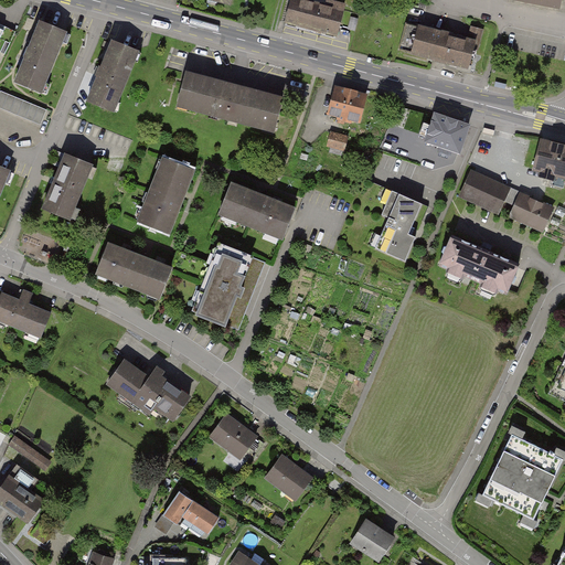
[(300,0),(291,0),(286,22),(338,35),(345,7),(328,1),(328,0),(315,0),(313,3),(300,0)]
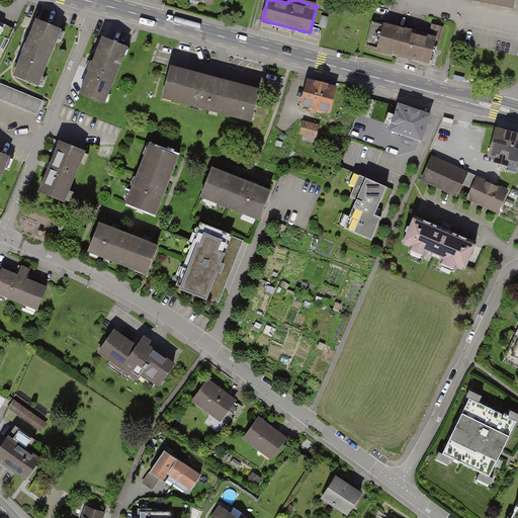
[(470,0),(469,4),(514,12),(516,0),(470,0)]
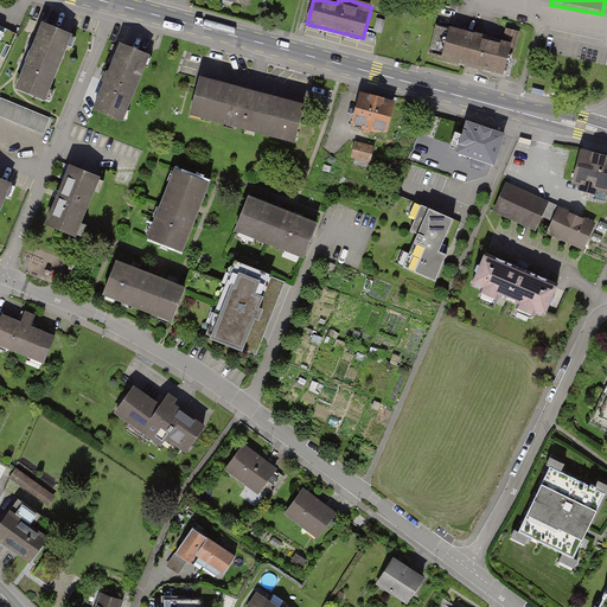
[(44,98),(71,36),(44,24),(32,52),(31,52),(27,61),(29,62),(18,88),(44,98)]
